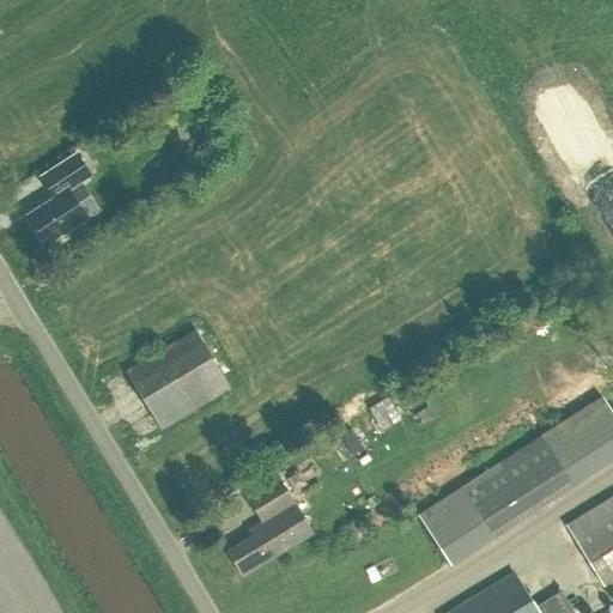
[(50,241),(85,220),(67,192),(91,176),(77,153),(41,176),(54,198),(26,214),(42,238),(47,235),(50,241)]
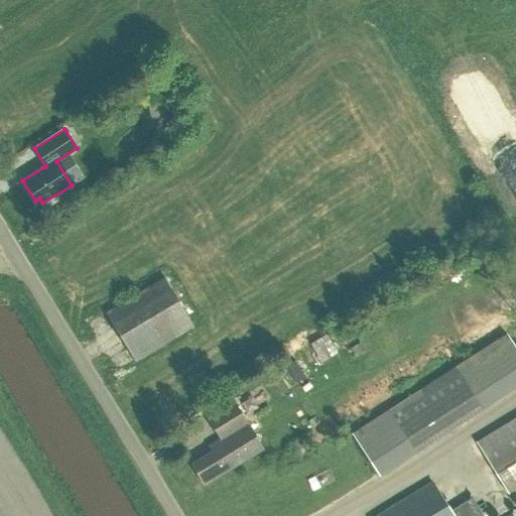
[(135,363),(194,327),(165,278),(105,312),(135,363)]
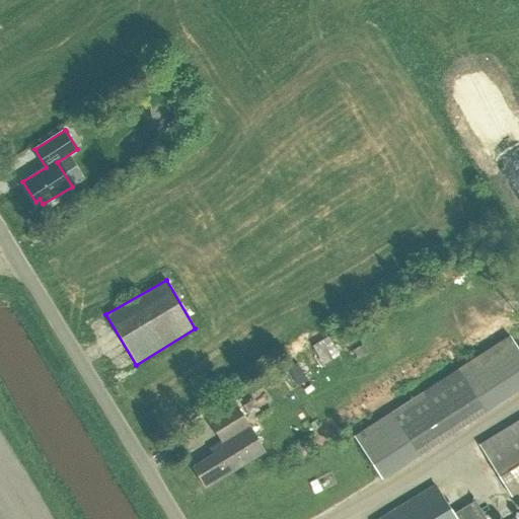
[(323,362),(339,354),(327,336),(313,344),(323,362)]
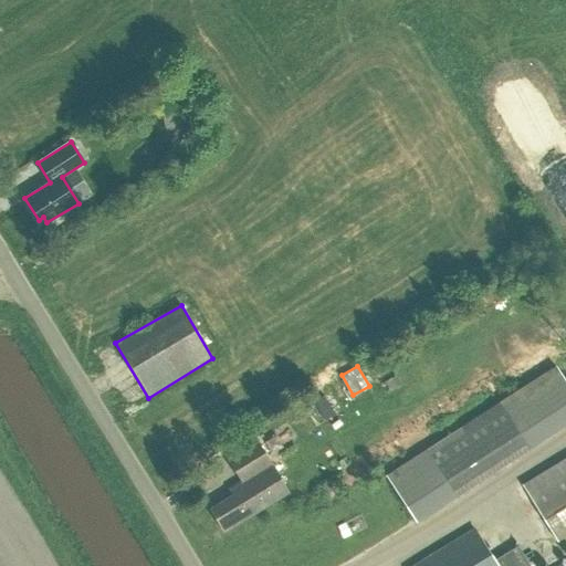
[(231,528),(289,494),(255,439),(230,454),(245,480),(229,489),(233,495),(211,509),(221,526),(227,523),(231,528)]
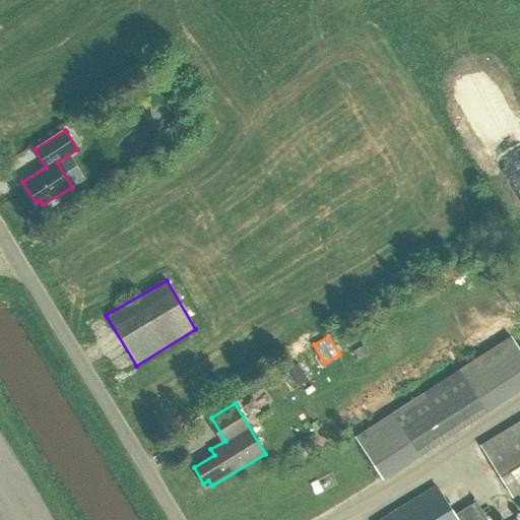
[(435,445),(406,403),(355,437),(383,478),(435,445)]
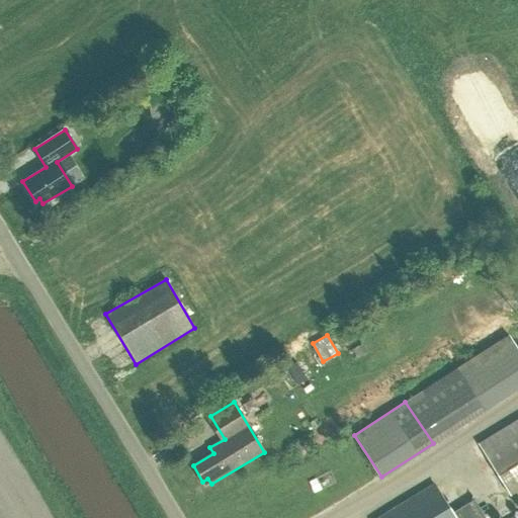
[(517,419),(478,444),(510,496),(517,490),(517,419)]
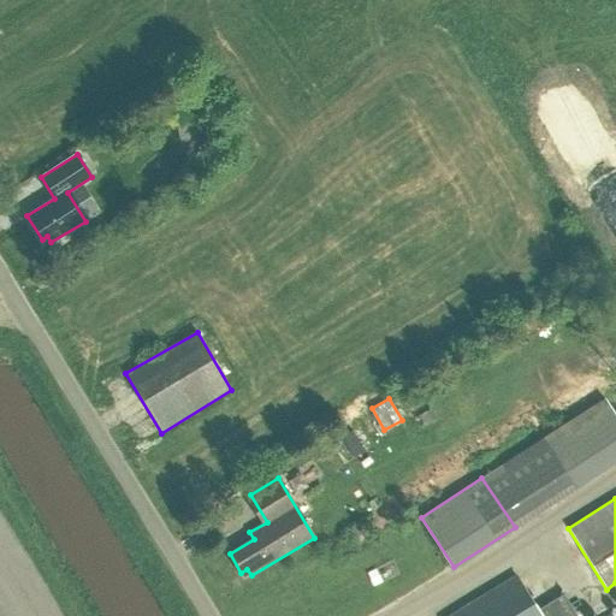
[(576,615),(563,594),(537,610),(516,576),(452,615),(576,615)]
